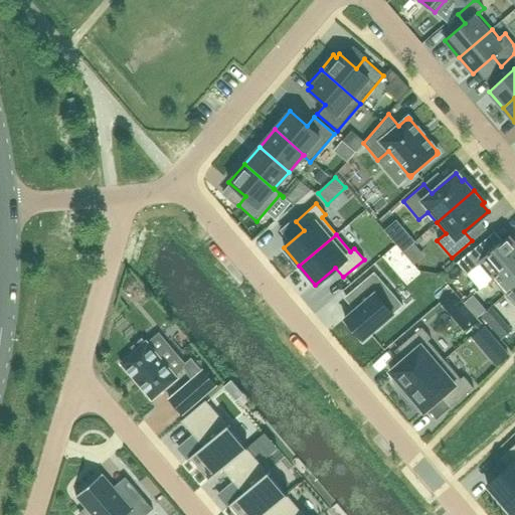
[(478,262),(492,279),(514,258),(514,242),(509,235),(478,262)]
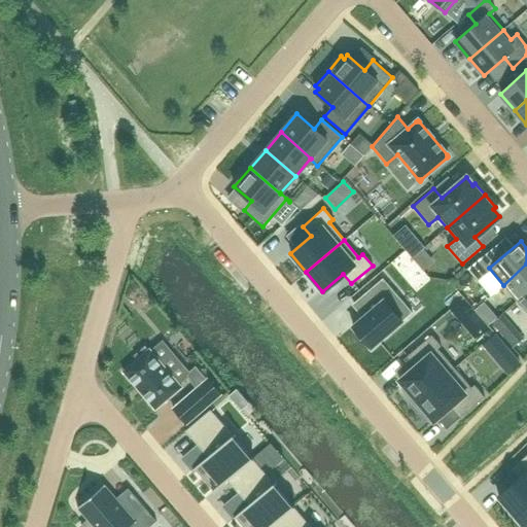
[(526,292),(526,264),(503,285),(517,302),(526,292)]
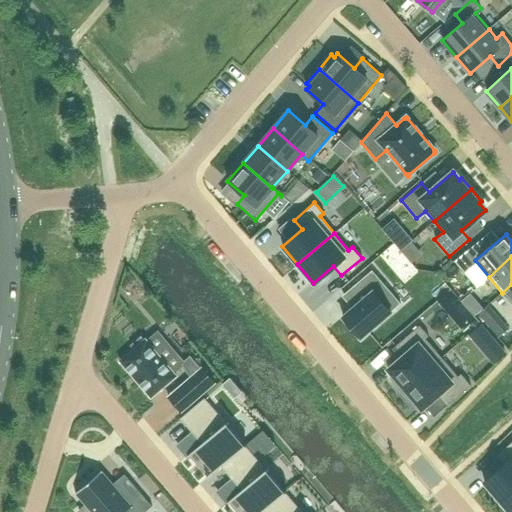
[(354,306),(342,317),(360,338),(400,304),(371,270),(344,294),(354,306)]
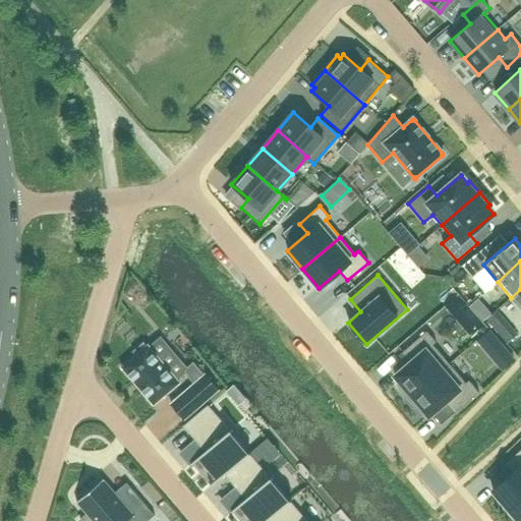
[(520,289),(511,298),(520,309),(520,289)]
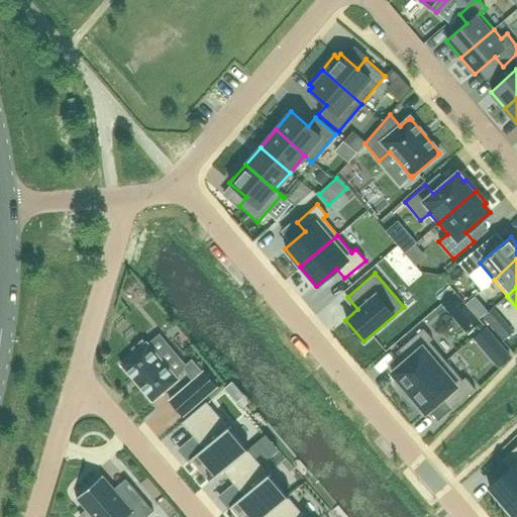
[(405,396),(445,362),(429,342),(432,339),(423,329),(399,349),(407,359),(391,373),(396,380),(394,382),(405,396)]
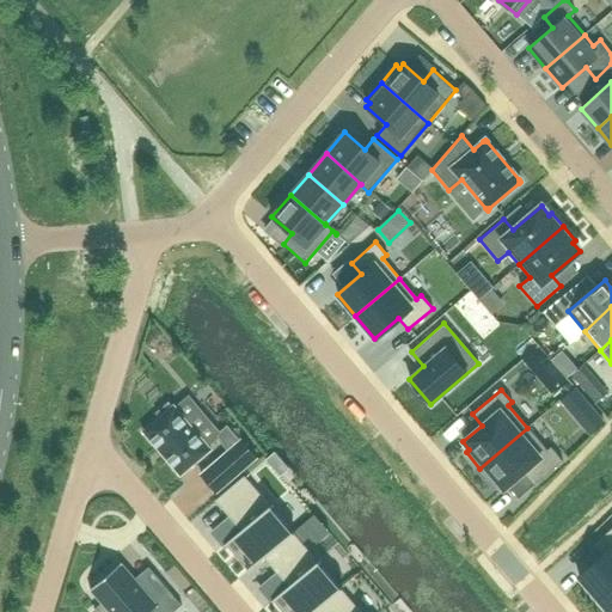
[(178,475),(179,476),(181,475),(209,450),(209,451),(210,450),(209,448),(208,447),(175,408),(175,407),(173,405),(172,407),(171,408),(167,403),(157,414),(160,417),(144,432),(144,430),(142,432),(144,433),(178,473),(178,475)]
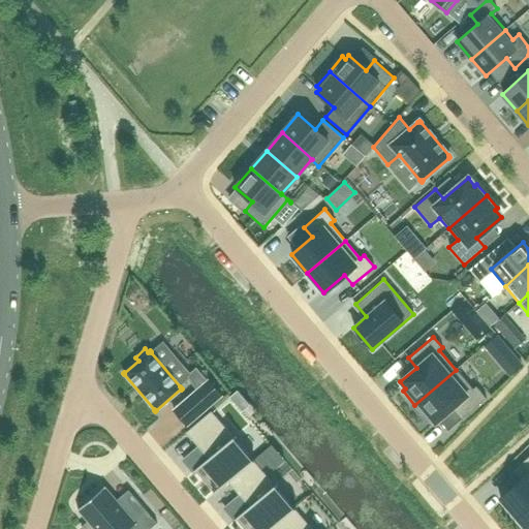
[(187,426),(195,418),(221,396),(208,380),(207,381),(195,369),(190,374),(186,377),(188,379),(197,390),(182,402),(174,410),(187,426)]
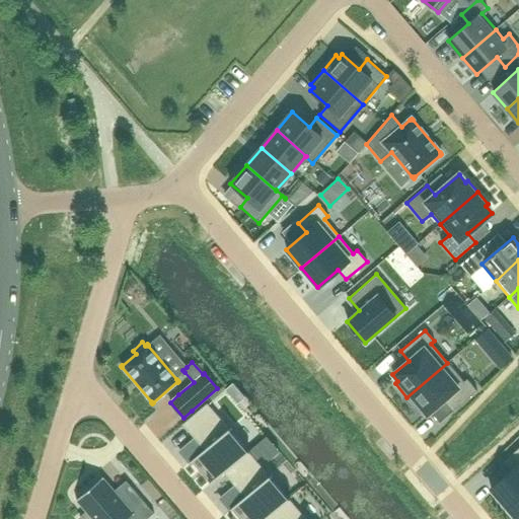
[(447,363),(406,397),(419,411),(422,409),(427,415),(443,400),(452,412),(476,390),(466,379),(463,382),(447,363)]
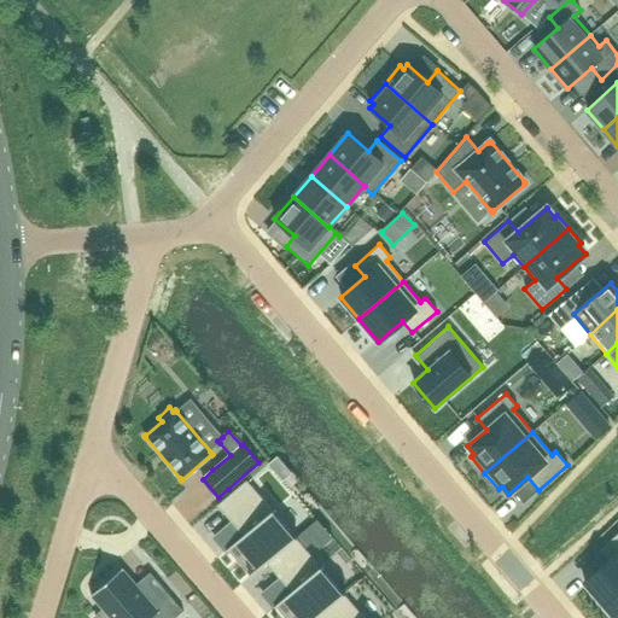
[(246,481),(217,506),(231,522),(243,536),(226,551),(227,552),(229,549),(235,546),(243,554),(256,570),(249,576),(250,578),(267,564),(296,538),(297,537),(296,535),(295,536),(274,512),(275,511),(274,509),(272,511),(246,481)]
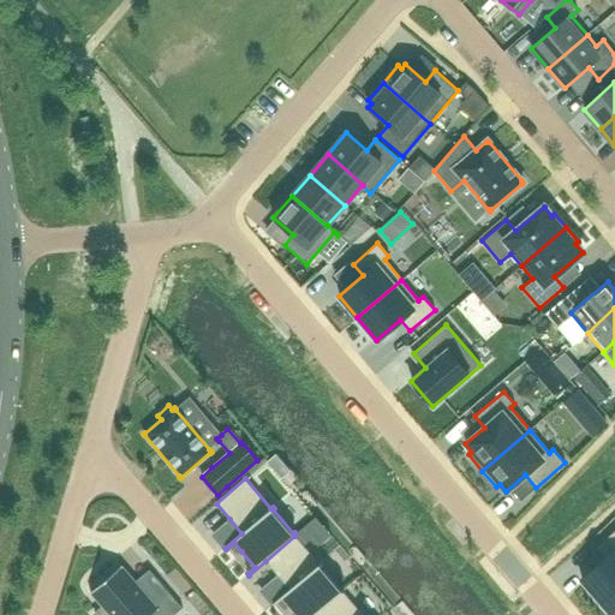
[(189,513),(213,496),(202,481),(177,497),(189,513)]
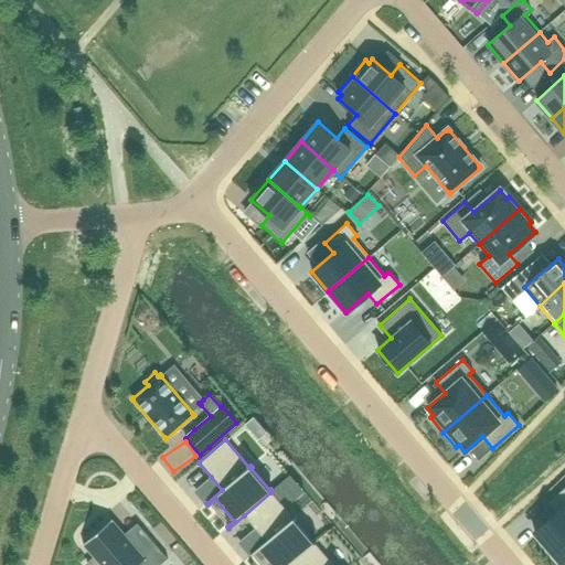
[(272,491),(270,492),(277,500),(284,496),(296,484),(289,476),(272,491)]
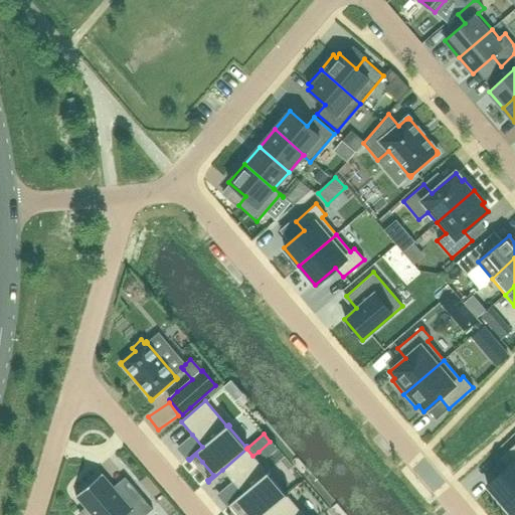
[(507,468),(487,485),(502,504),(514,492),(514,445),(499,459),(507,468)]
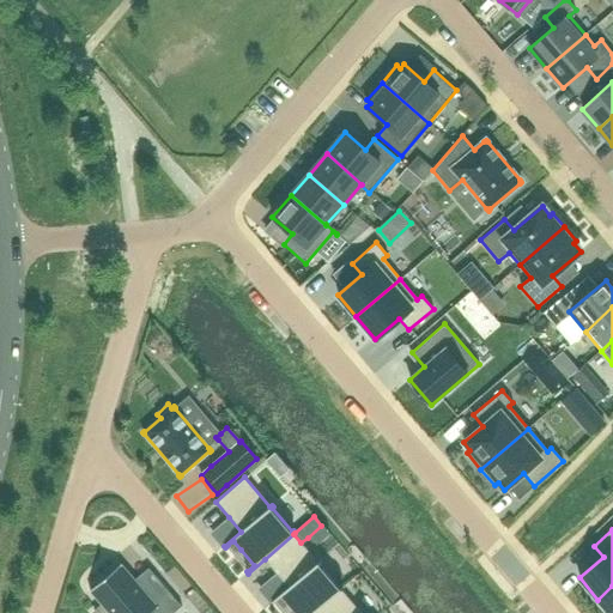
[(293,534),(265,559),(275,572),(289,588),(272,601),(273,604),(275,601),(280,596),(287,605),(295,612),(313,612),(341,589),(343,588),(341,587),(340,588),(319,564),(321,563),(320,562),(317,563),(301,542),(293,534)]
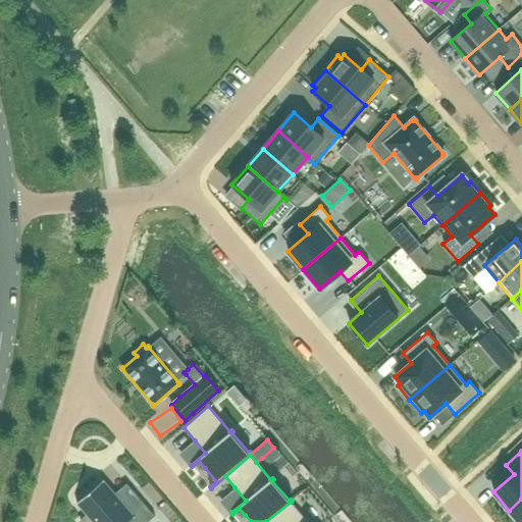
[(147,521),(155,516),(134,491),(121,502),(103,480),(76,503),(87,515),(80,521),(147,521)]
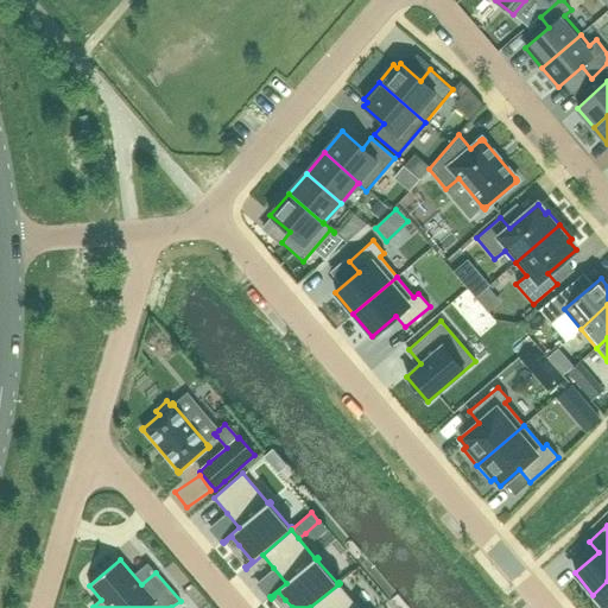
[(607,607),(607,581),(593,595),(594,596),(603,607),(607,607)]
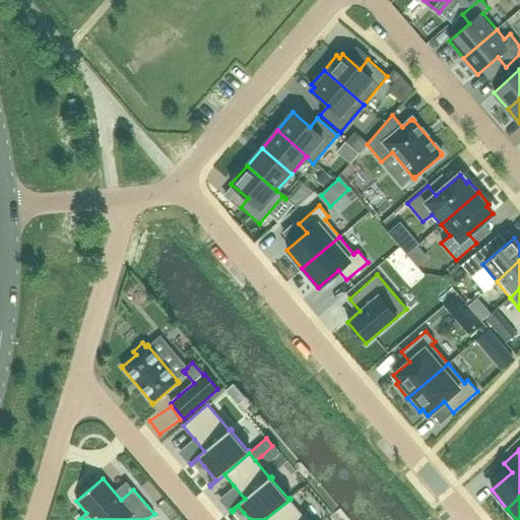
[(306,519),(289,500),(265,519),(306,519)]
